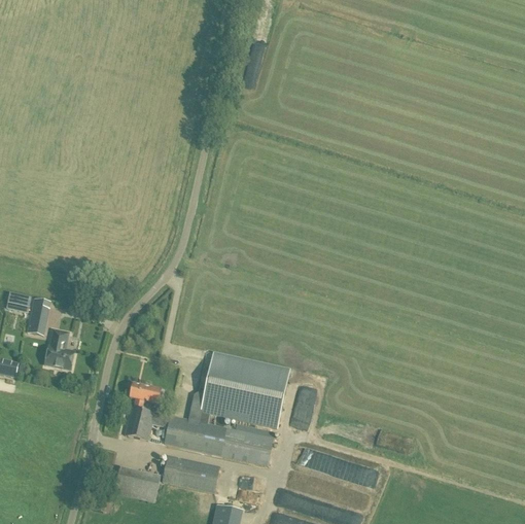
[(26,311),(29,298),(8,292),(5,307),(26,311)]
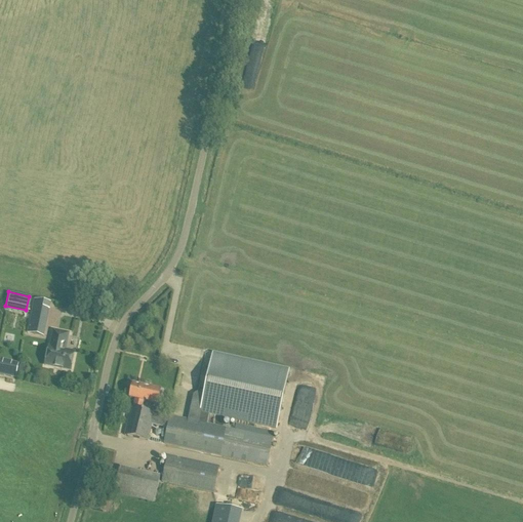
[(48,298),(33,295),(32,300),(47,305),(48,298)]
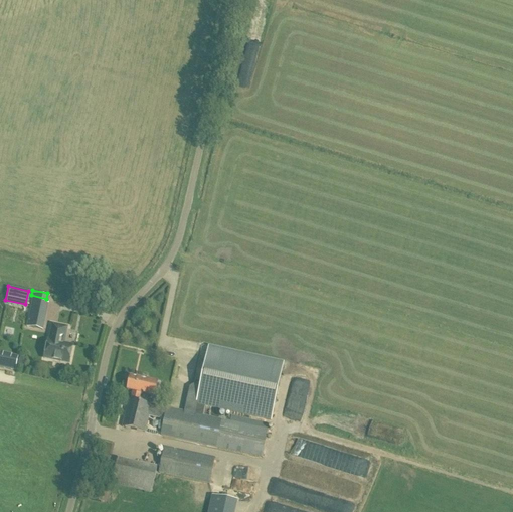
[(26,318),(41,321),(43,310),(28,306),(26,318)]
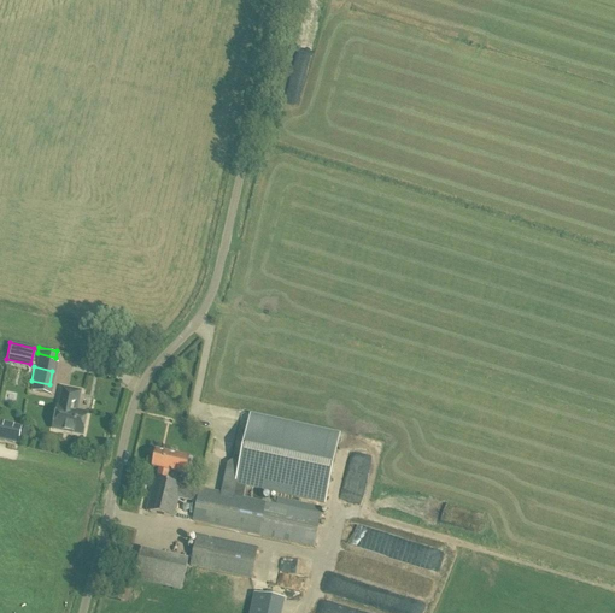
[(51,425),(80,431),(85,411),(74,408),(77,388),(60,384),(56,405),(54,404),(51,425)]
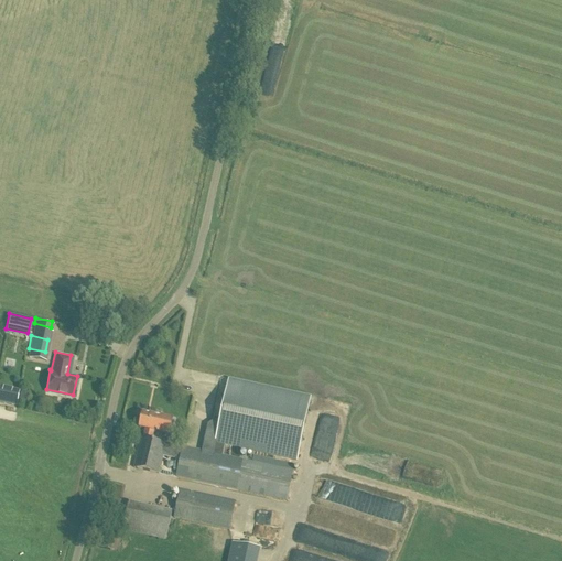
[(223,440),(295,455),(309,396),(227,378),(211,451),(220,453),(223,440)]
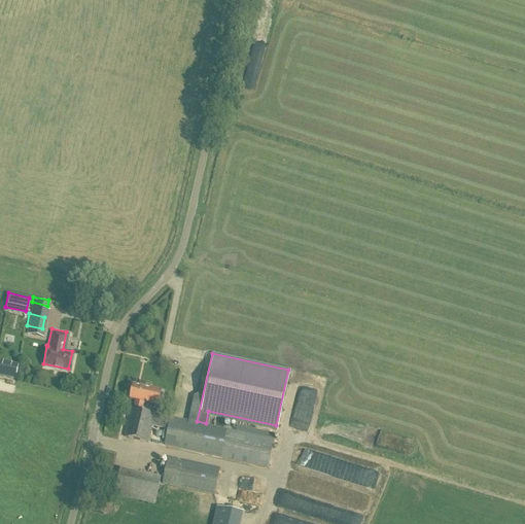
[(163,359),(160,375),(171,377),(174,361),(163,359)]
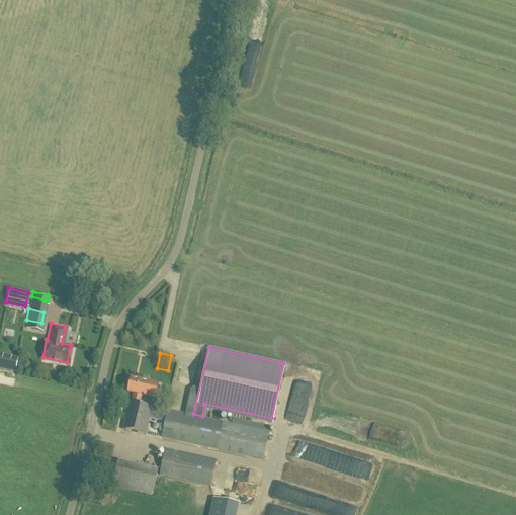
[(12,369),(15,356),(9,354),(7,368),(12,369)]
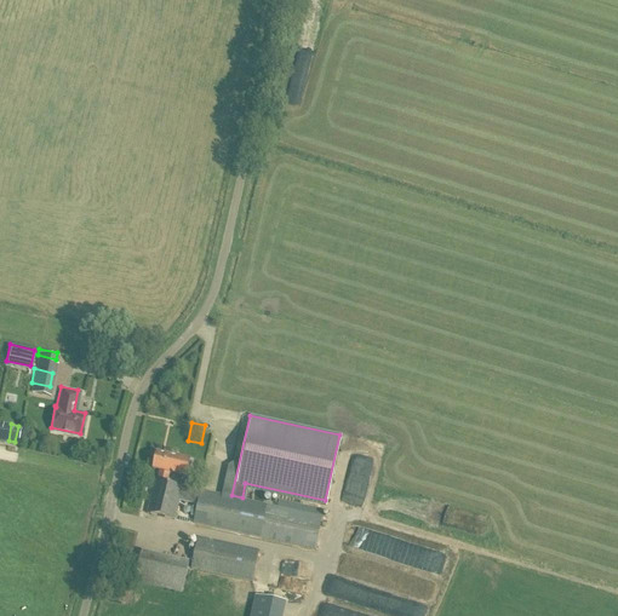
[(150,466),(156,467),(155,478),(165,481),(167,470),(183,473),(187,458),(154,450),(150,466)]
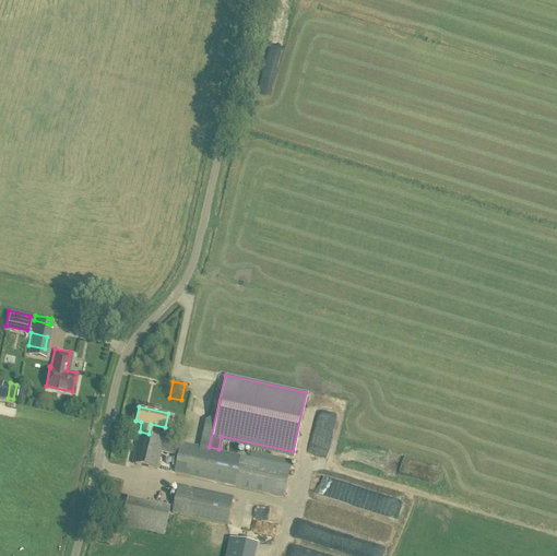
[(149,434),(140,432),(137,430),(130,461),(155,466),(160,449),(162,437),(149,434)]
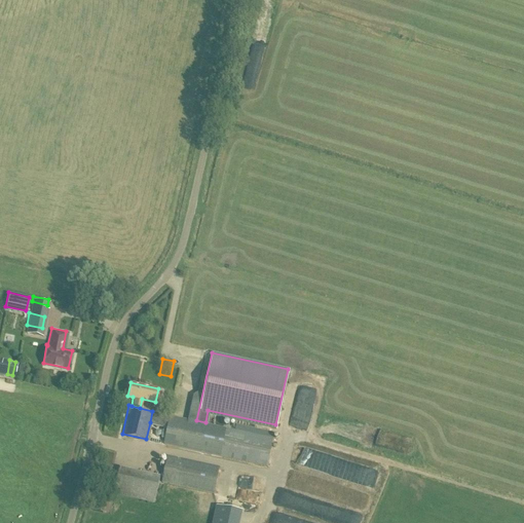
[(152,411),(150,422),(165,425),(161,441),(265,464),(271,437),(206,422),(196,420),(152,411)]
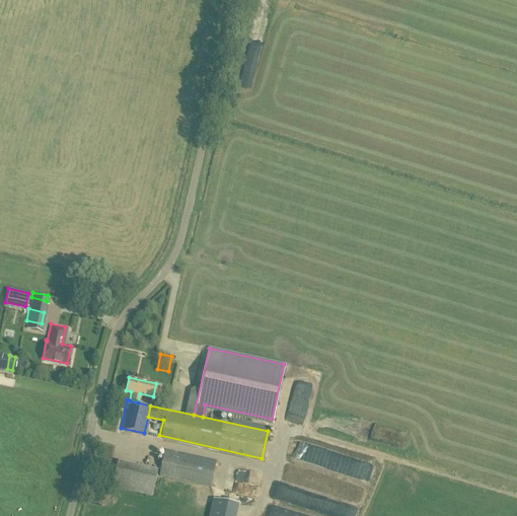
[(208,480),(212,455),(159,445),(155,469),(208,480)]
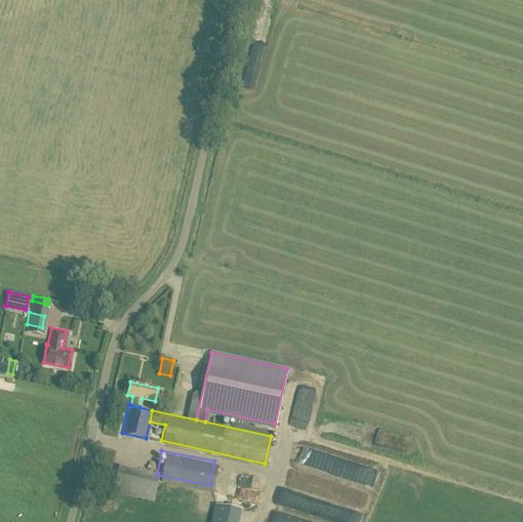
[(288,480),(360,502),(365,485),(293,463),(288,480)]
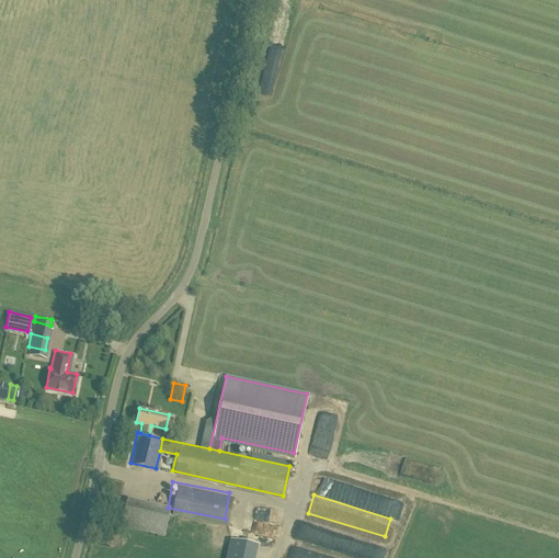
[(163,508),(123,500),(117,524),(159,533),(163,508)]
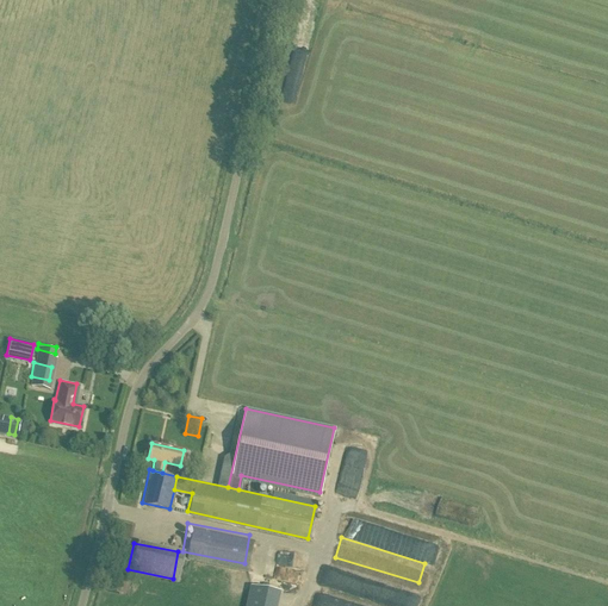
[(244,605),(274,605),(279,591),(249,583),(244,605)]
